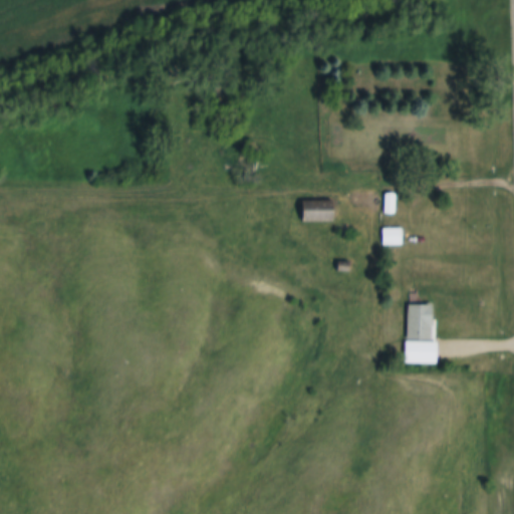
[(383,195),(396,195),(395,215),(383,215),(383,195)]
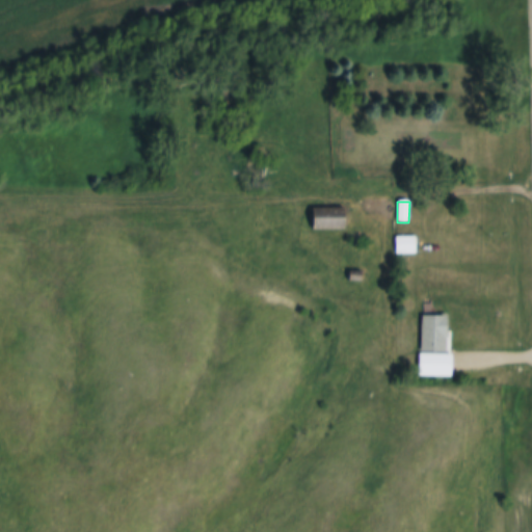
[(312,209),(346,209),(346,231),(312,231),(312,209)]
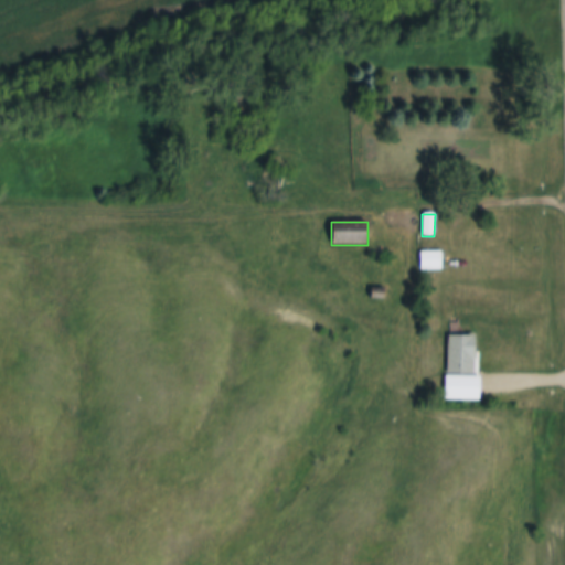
[(419,252),(441,252),(441,272),(419,272),(419,252)]
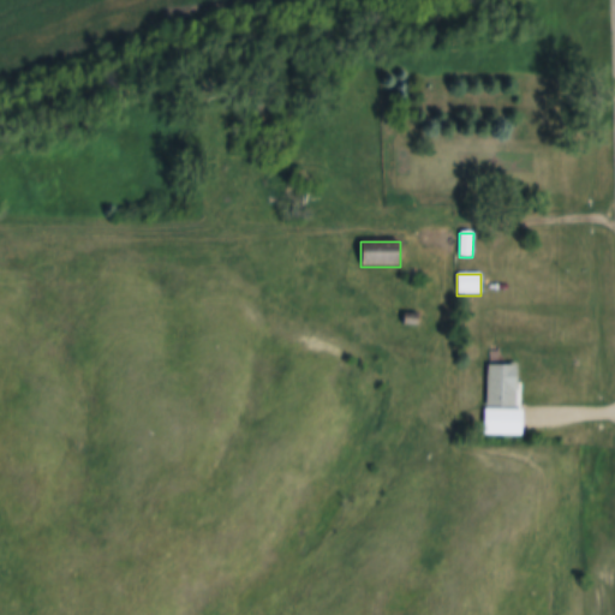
[(405,314),(421,315),(419,327),(404,326),(405,314)]
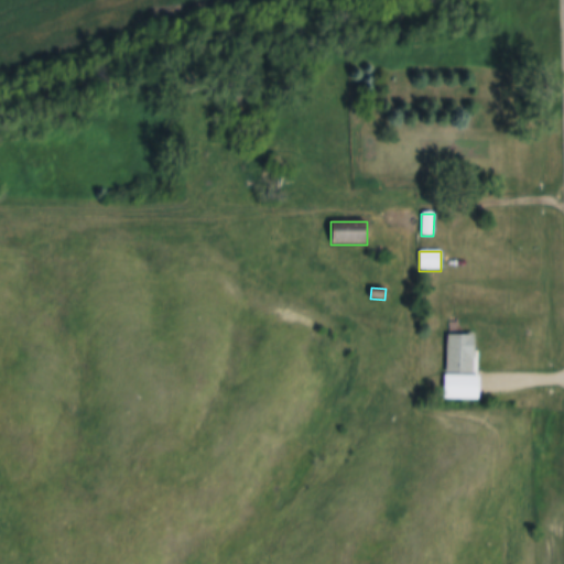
[(447,375),(448,336),(476,337),(475,376),(480,376),(480,402),(444,401),(445,375),(447,375)]
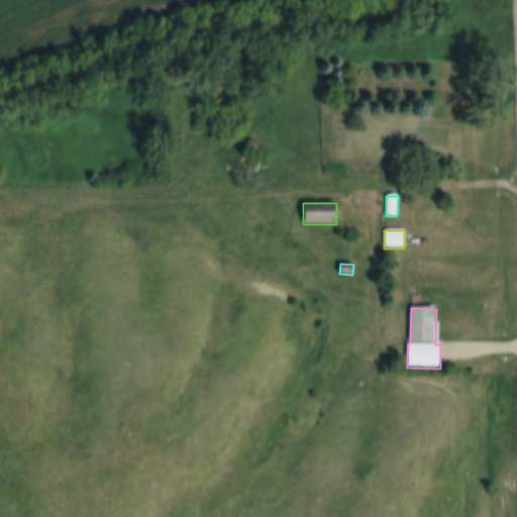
All buildings are outlined.
